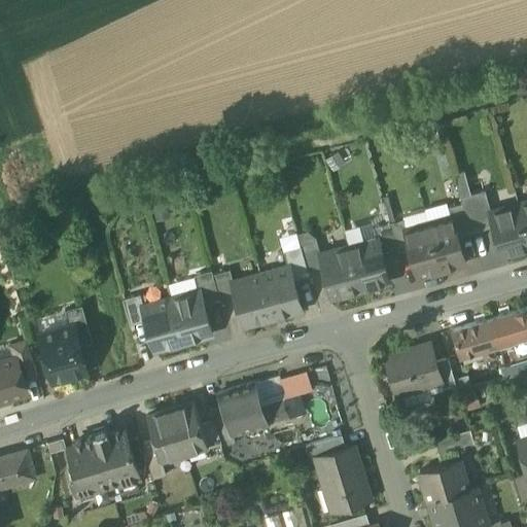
[(459,198),(461,203),(469,233),(493,226),(489,212),(491,212),(485,190),(459,198)]
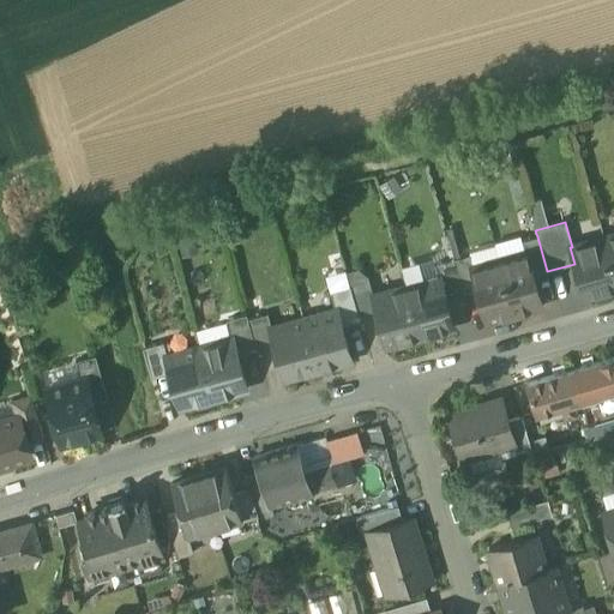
[(613,234),(603,238),(613,275),(613,234)]
